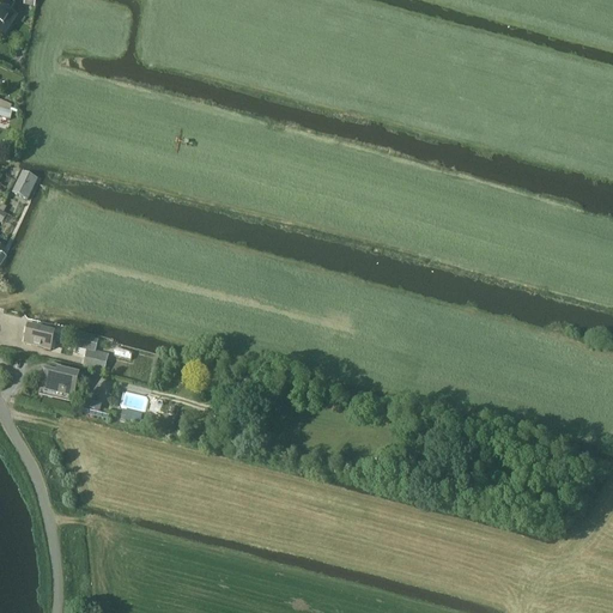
[(0,31),(12,13),(10,12),(14,5),(6,0),(2,7),(0,5),(0,31)]
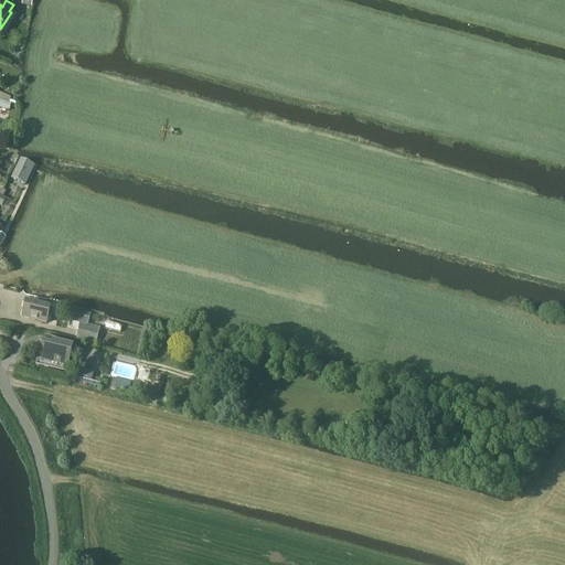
[(0,93),(0,108),(10,110),(11,104),(16,105),(17,103),(10,100),(11,98),(0,93)]
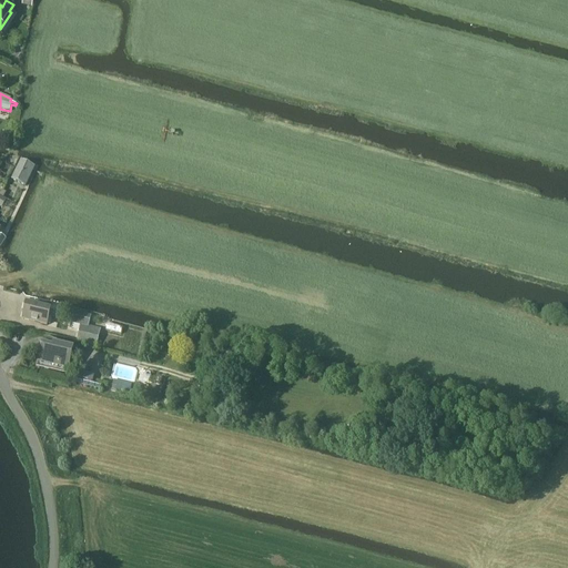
[(0,132),(0,140),(10,143),(12,137),(0,132)]
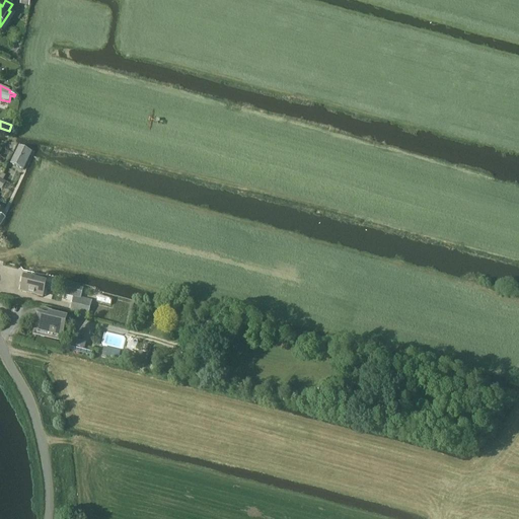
[(19,146),(10,163),(24,170),(32,152),(19,146)]
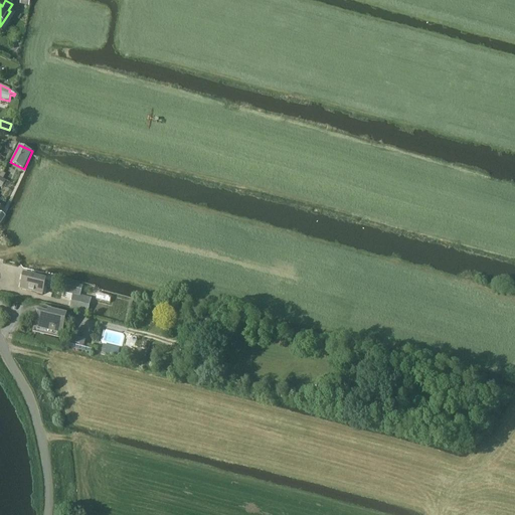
[(21,289),(42,295),(46,281),(24,276),(21,289)]
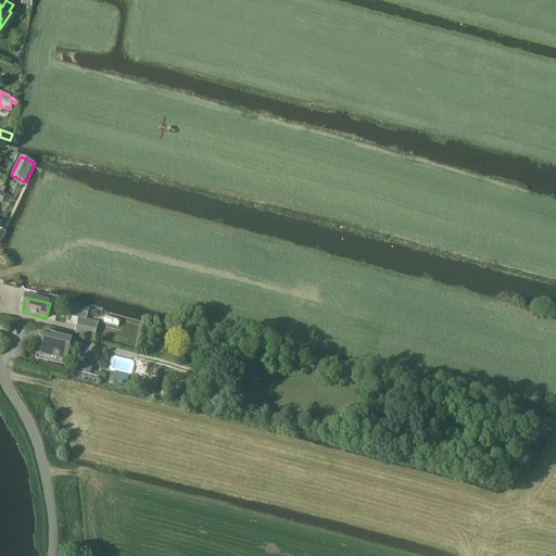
[(81,317),(78,335),(98,339),(101,321),(89,319),(92,307),(75,303),(72,315),(81,317)]
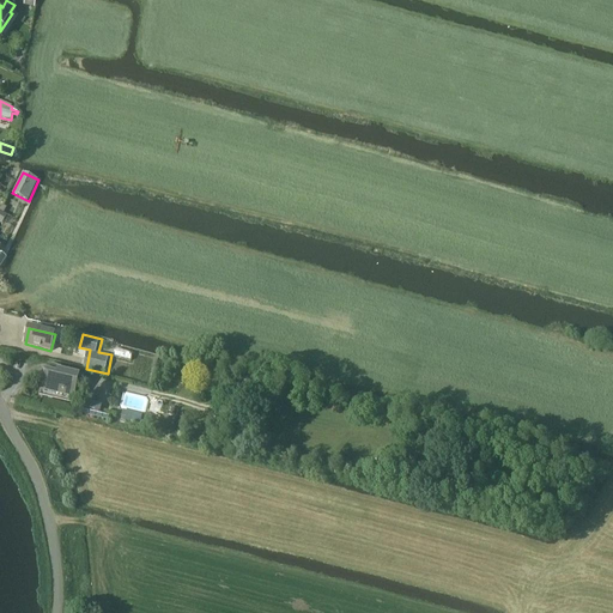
[(73,398),(79,377),(70,375),(70,374),(49,369),(43,390),(73,398)]
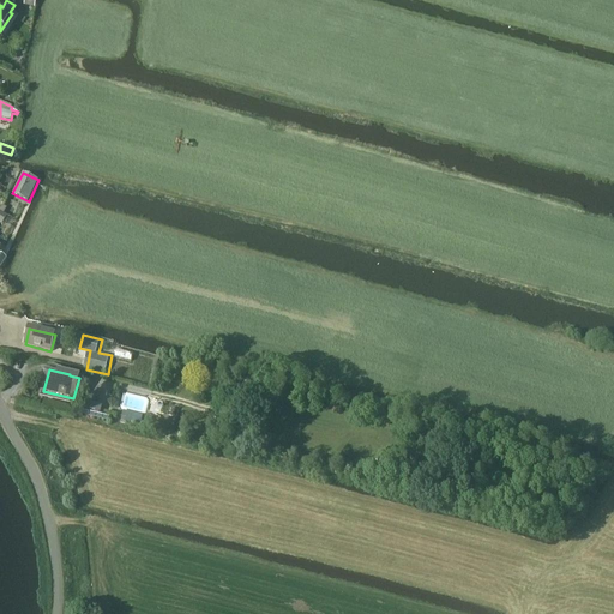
[(91,392),(109,395),(112,380),(94,378),(91,392)]
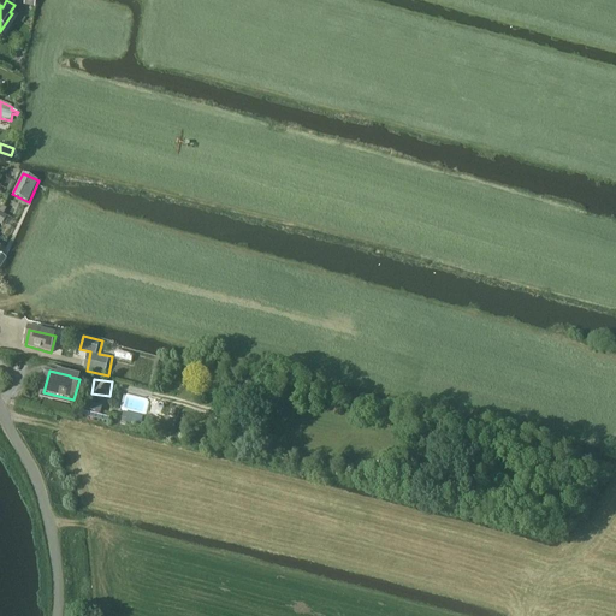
[(142,427),(144,414),(125,412),(124,425),(142,427)]
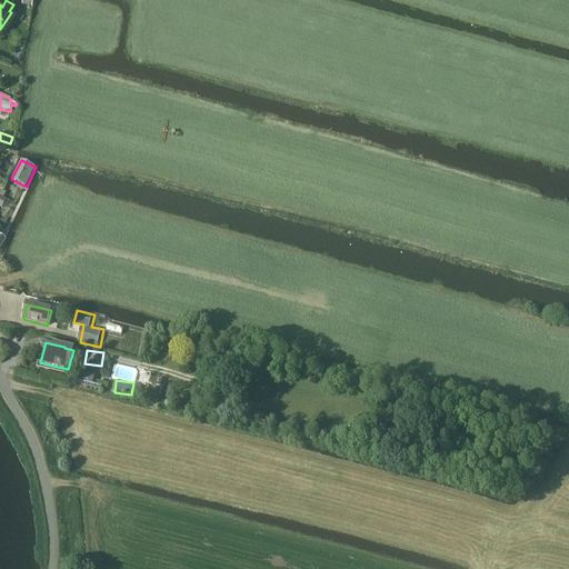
All buildings are outlined.
